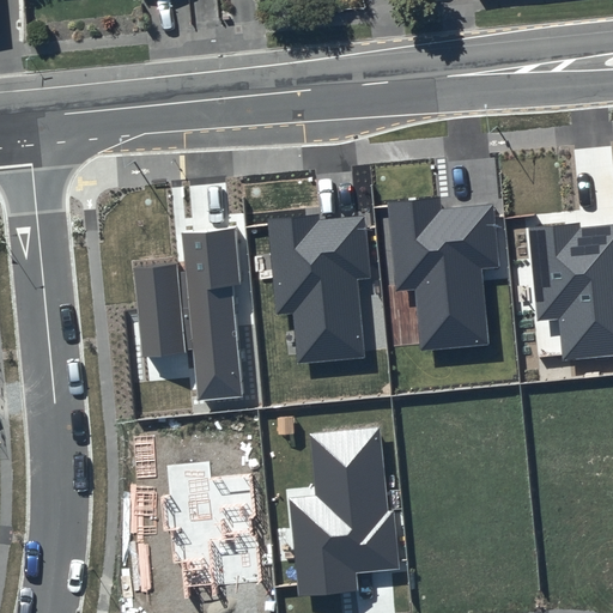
[(438,196),(387,201),(396,291),(416,290),(422,351),(489,344),(481,267),(499,266),(493,205),(439,210),(438,196)]
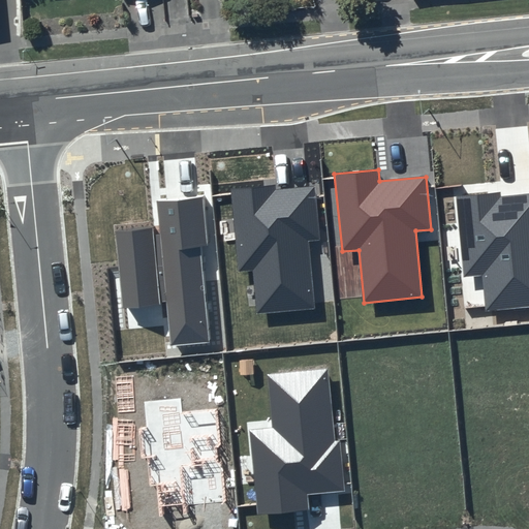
[(314,182),(231,190),(239,271),(252,269),(255,314),(315,308),(308,243),(320,241),(314,182)]
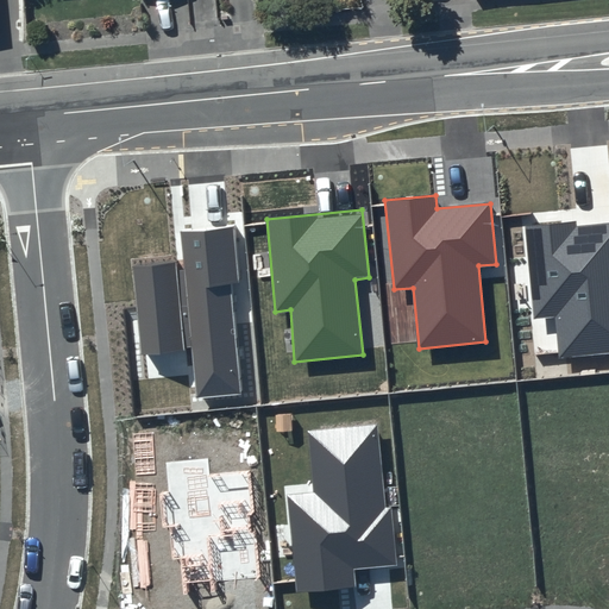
[(608,218),(525,227),(534,318),(556,316),(560,358),(608,352),(608,218)]
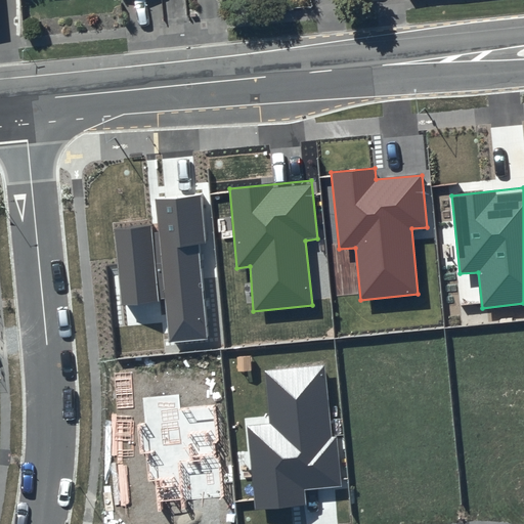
[(158,224),(115,228),(122,304),(166,300),(170,343),(209,340),(199,243),(205,243),(201,193),(155,200),(158,224)]
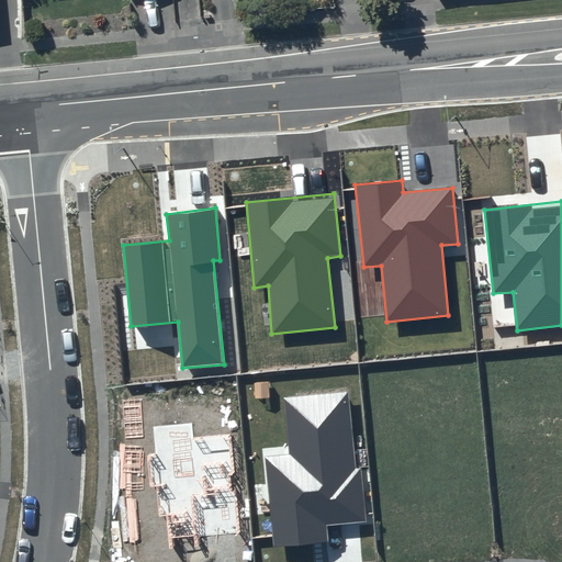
[(347,391),(284,397),(290,454),(265,457),(273,547),(327,540),(326,525),(366,521),(360,469),(355,469),(347,391)]
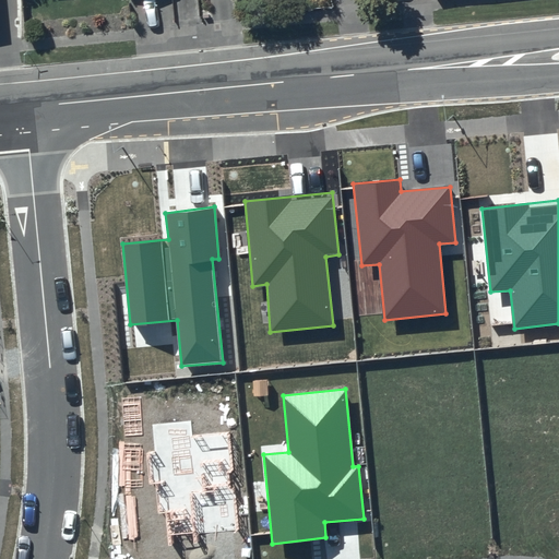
[(190,420),(153,425),(154,451),(147,452),(150,484),(156,484),(158,514),(168,513),(169,536),(238,531),(229,431),(191,436),(190,420)]
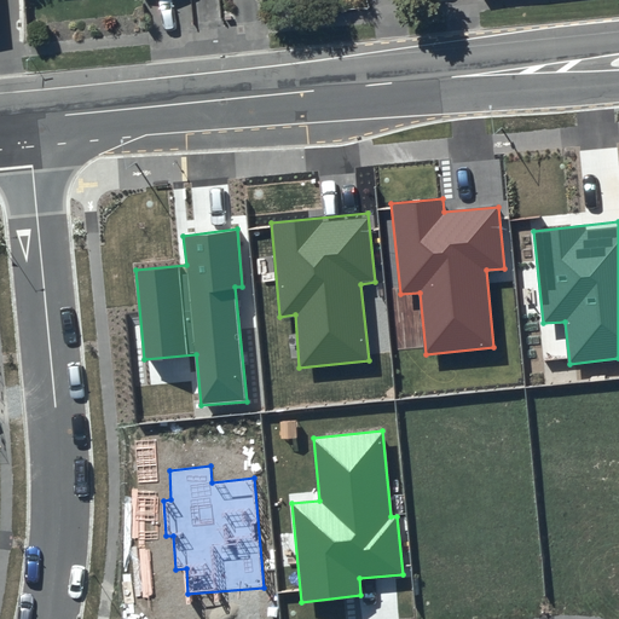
All buildings are outlined.
